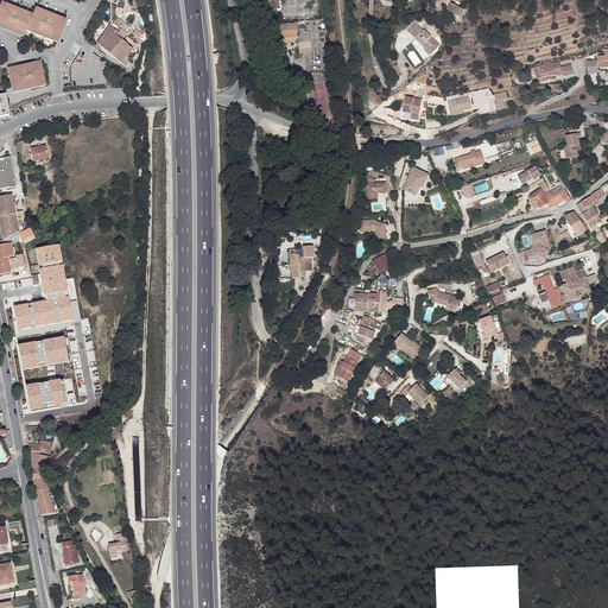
[(33,16),(2,2),(0,8),(0,27),(24,37),(25,33),(26,31),(54,42),(58,43),(67,21),(36,8),(33,16)]
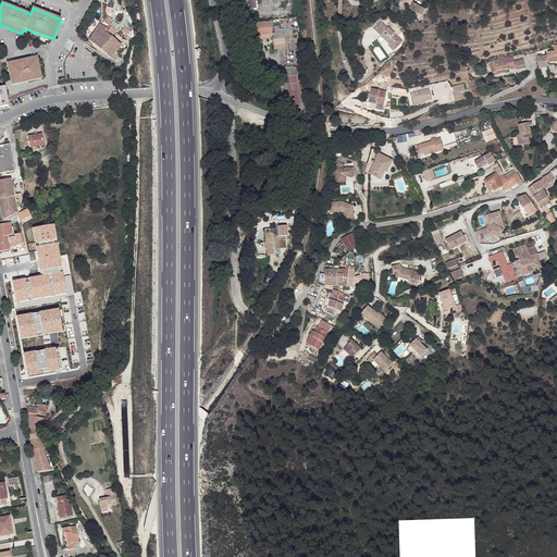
[(424,10),(413,3),(410,10),(421,15),(424,10)]
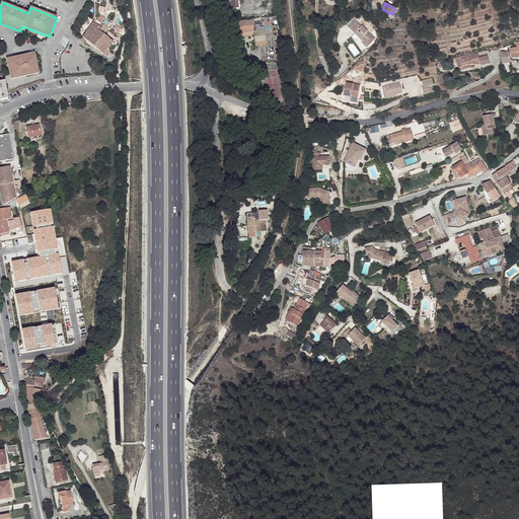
[(96,20),(102,23),(105,17),(100,14),(96,20)]
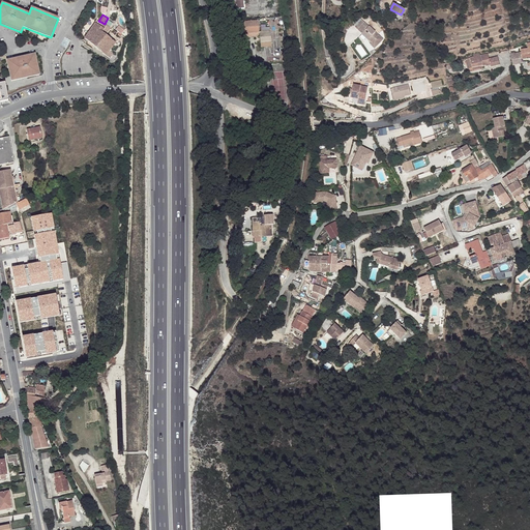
[(259,32),(258,20),(236,22),(237,28),(245,27),(245,33),(259,32)]
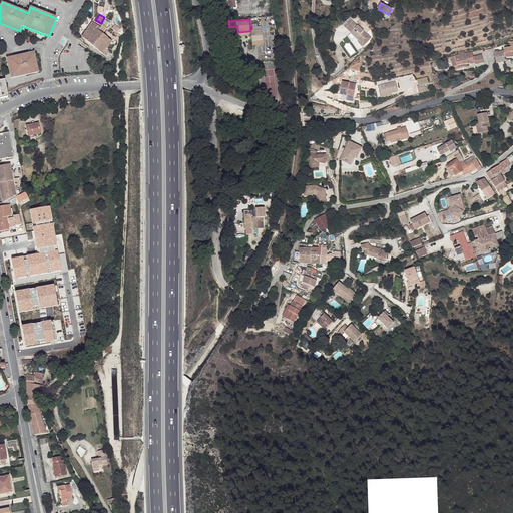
[(371,38),(353,22),(347,29),(360,41),(358,43),(363,47),(371,38)]
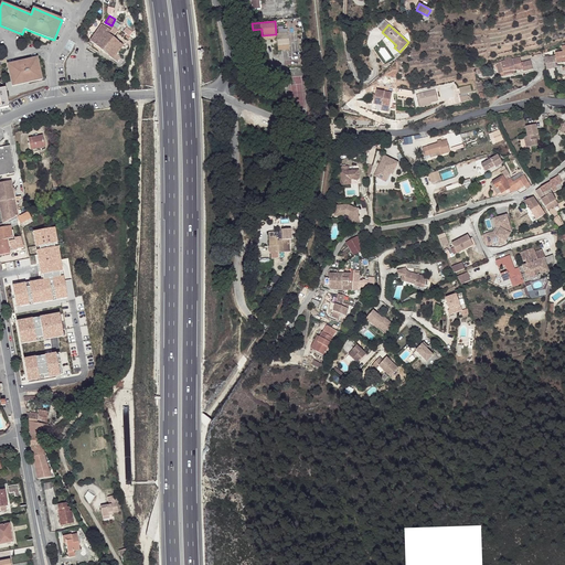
[(91,41),(95,45),(113,60),(124,46),(109,34),(112,31),(102,25),(91,41)]
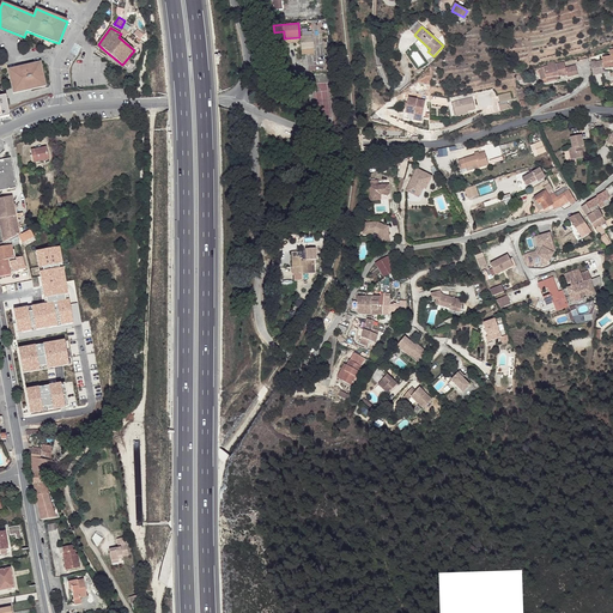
[(54,42),(26,31),(25,34),(53,44),(54,42)]
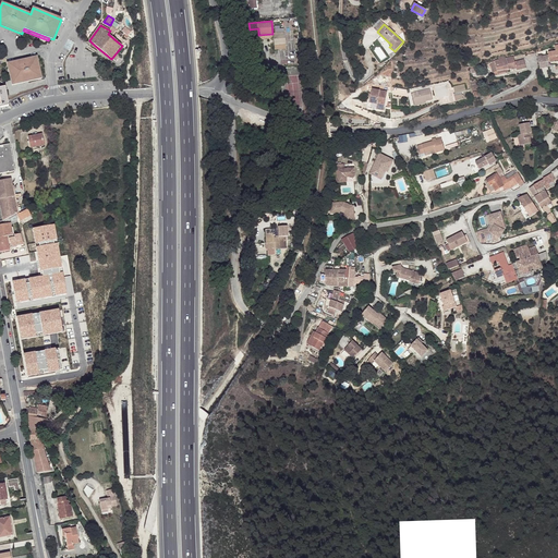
[(284,33),(274,33),(274,46),(281,45),(286,40),(284,33)]
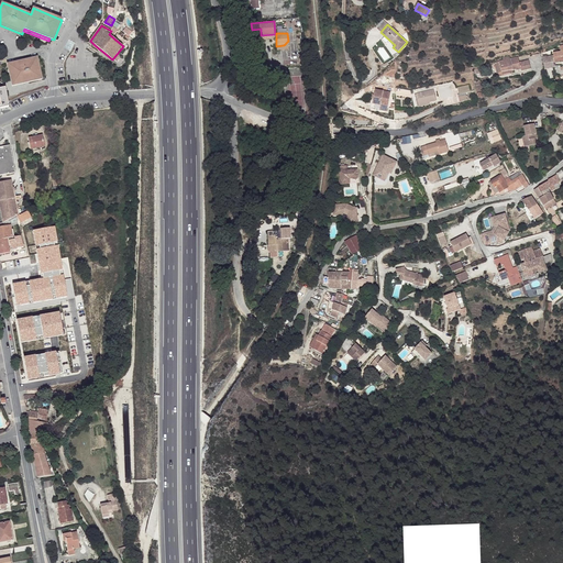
[(562,50),(562,51),(561,52),(553,53),(553,56),(543,57),(544,69),(552,68),(551,63),(553,63),(562,61),(562,50)]
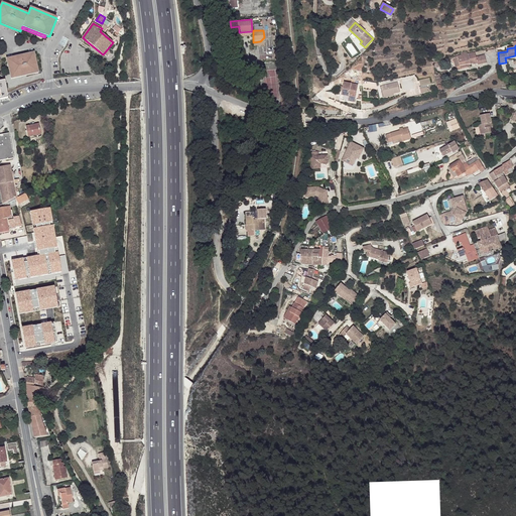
[(34,52),(7,58),(11,79),(38,73),(34,52)]
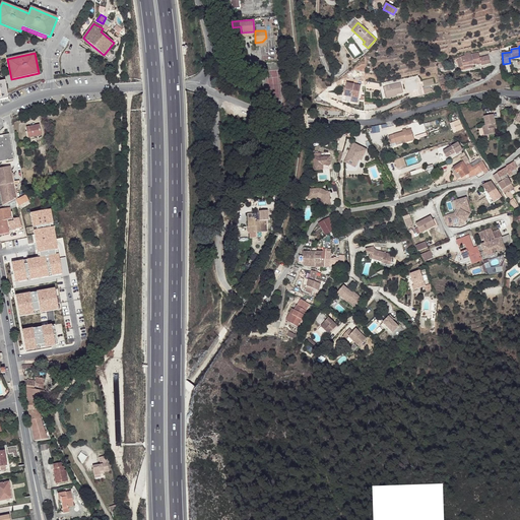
[(479,57),(478,53),(471,55),(470,53),(464,54),(465,56),(461,57),(463,67),(473,64),(473,65),(476,64),(476,65),(481,64),(481,66),(491,64),(489,55),(479,57)]
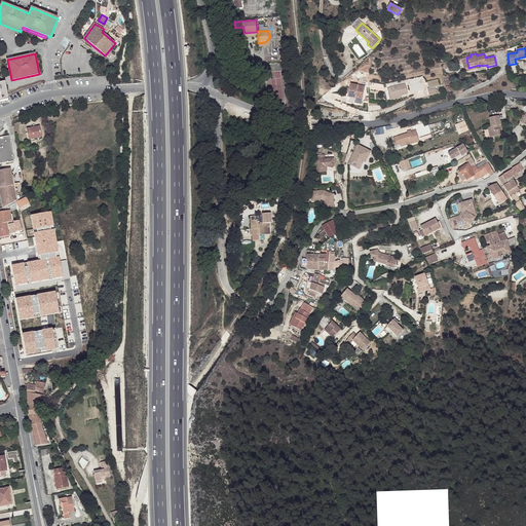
[(405,84),(389,87),(392,98),(399,96),(408,95),(405,84)]
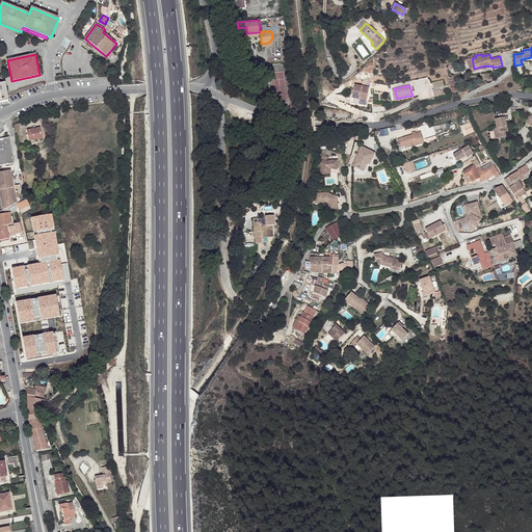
[(369,90),(354,86),(350,105),(365,108),(369,90)]
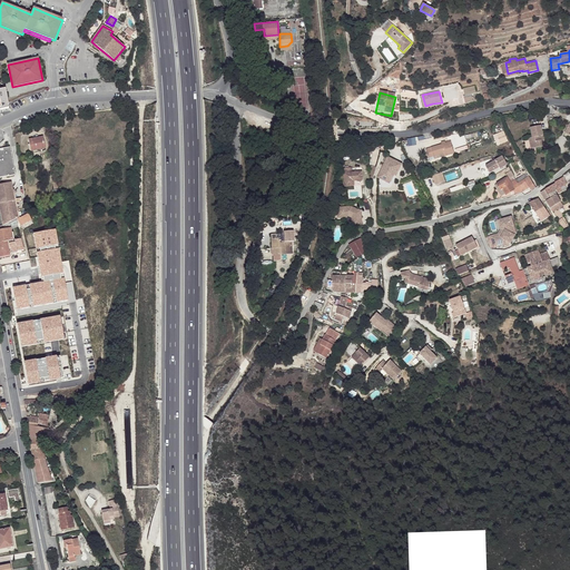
[(471,94),(463,96),(465,104),(473,101),(471,94)]
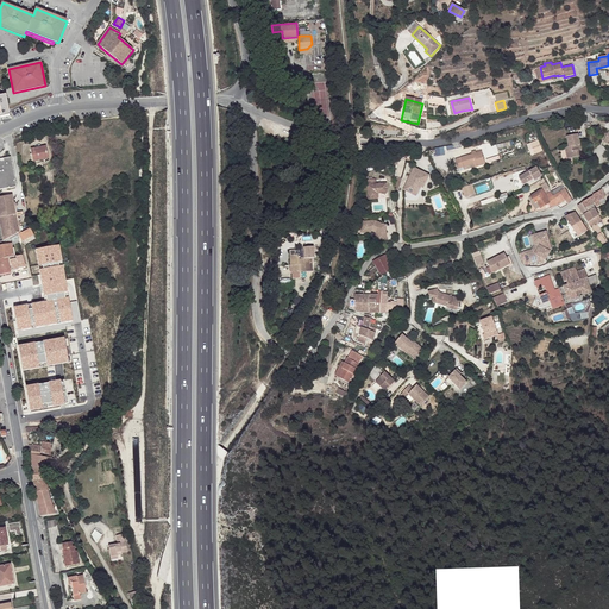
[(454,113),(451,101),(449,102),(452,115),(463,113),(462,111),(454,113)]
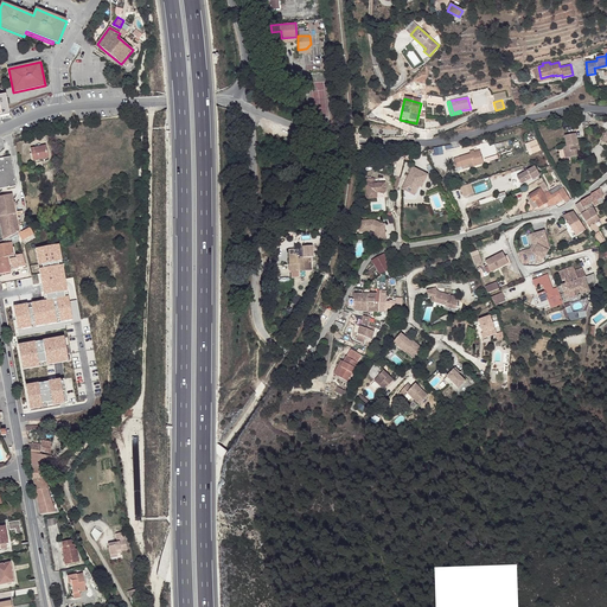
[(576,134),(564,136),(567,147),(568,151),(564,152),(566,159),(569,158),(577,157),(576,149),(575,146),(577,145),(576,134)]
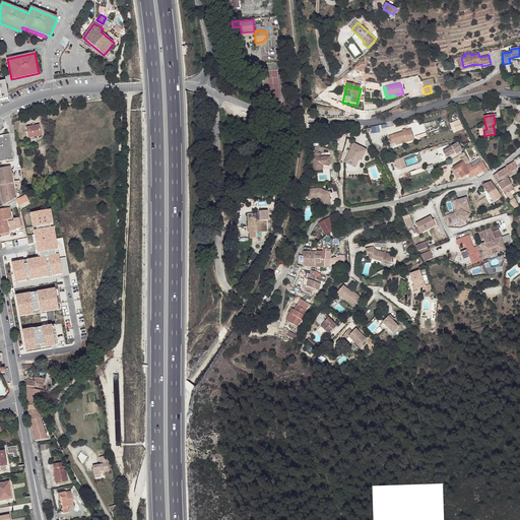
[(459,120),(453,122),(457,131),(463,129),(459,120)]
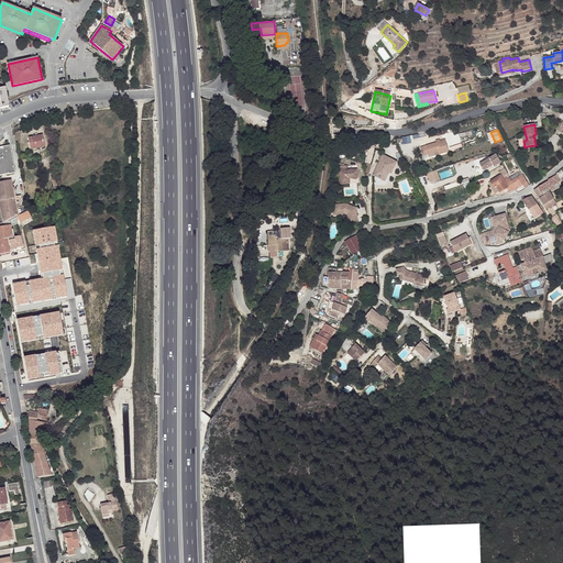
[(29,138),(31,150),(44,146),(43,135),(29,138)]
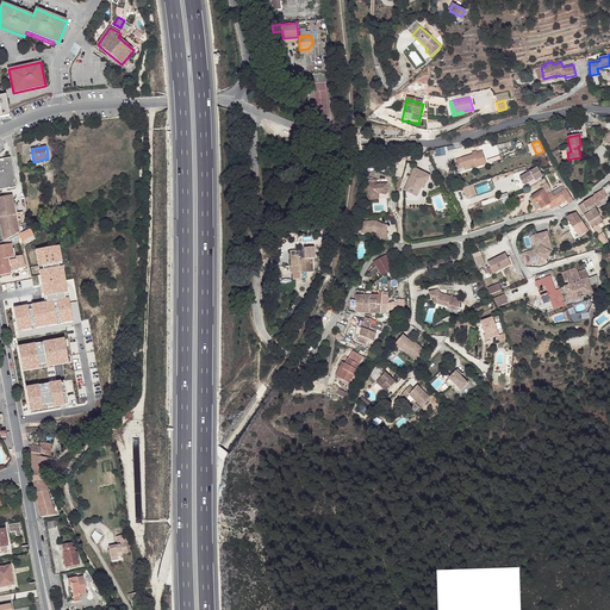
[(483,151),(477,154),(473,155),(455,160),(459,169),(465,167),(477,163),(478,167),(486,165),(483,151)]
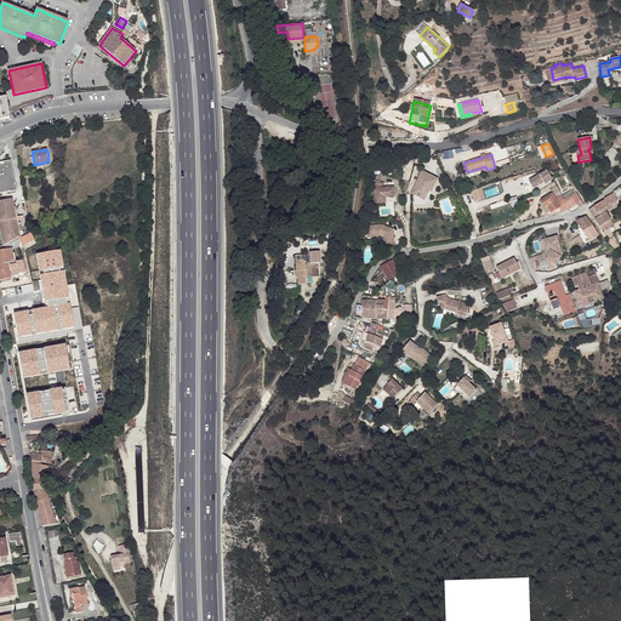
[(10,159),(7,160),(4,160),(4,163),(1,163),(0,163),(0,192),(16,189),(10,159)]
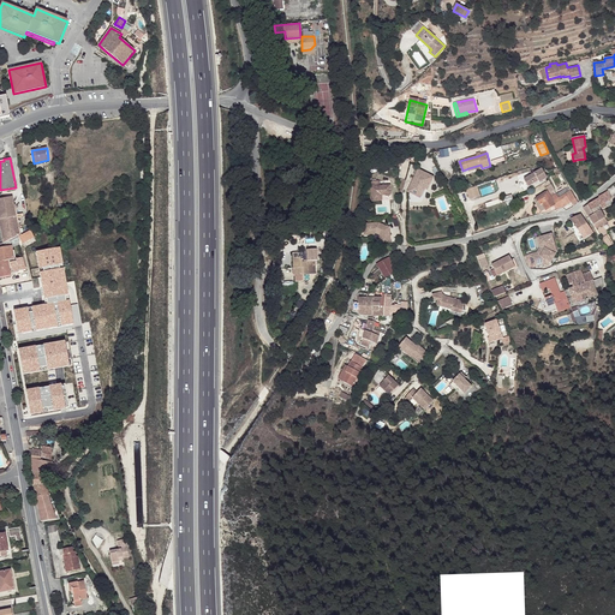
[(434,177),(418,169),(407,192),(417,197),(423,184),(429,187),(434,177)]
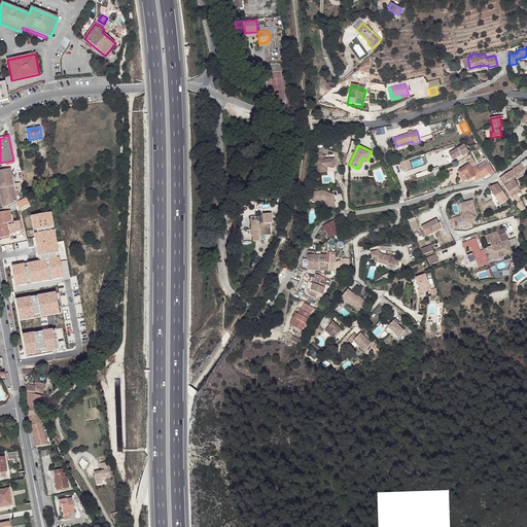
[(469,152),(464,145),(449,154),(453,161),(461,155),(462,156),(469,152)]
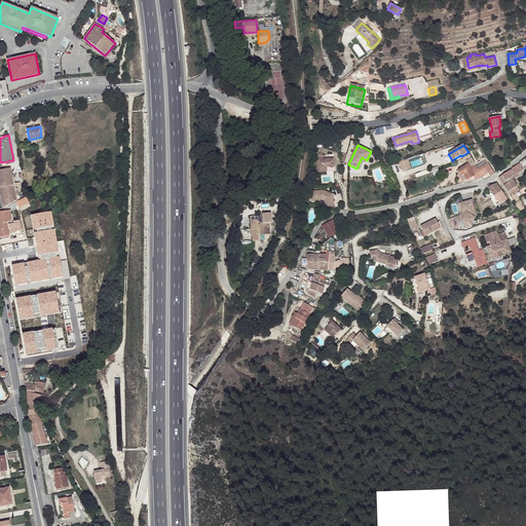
[(334,158),(325,158),(325,155),(316,155),(318,172),(327,172),(327,167),(335,166),(334,158)]
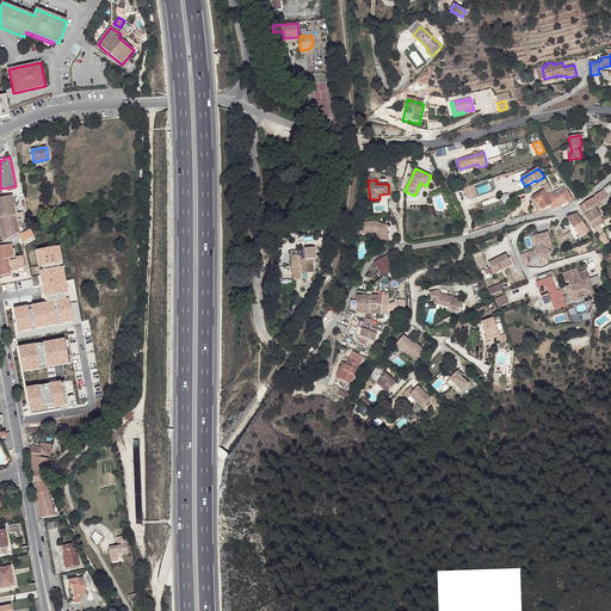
[(426,186),(420,183),(414,196),(418,197),(421,187),(425,189),(426,186)]
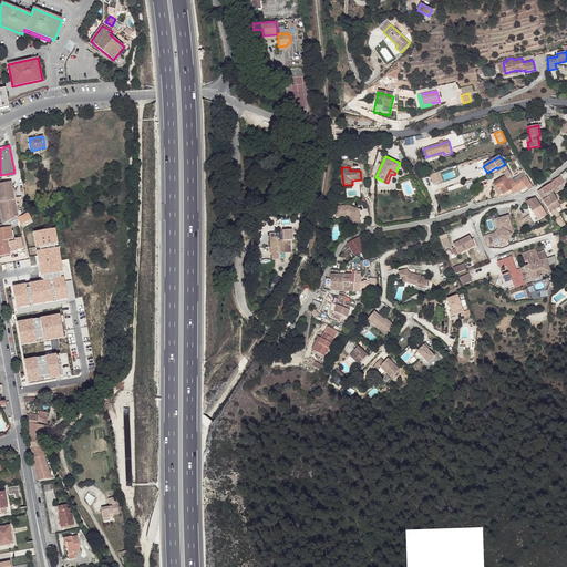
[(512,175),(508,169),(503,174),(504,177),(506,178),(512,175)]
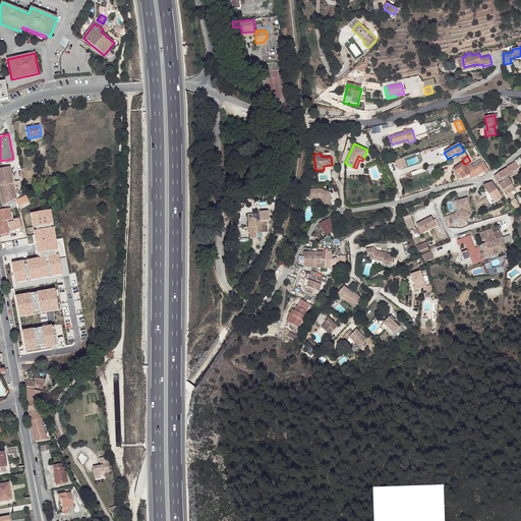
[(483,162),(481,159),(467,168),(470,173),(469,174),(472,177),(475,175),(473,172),(481,168),(483,171),(483,172),(486,175),(489,172),(483,162)]
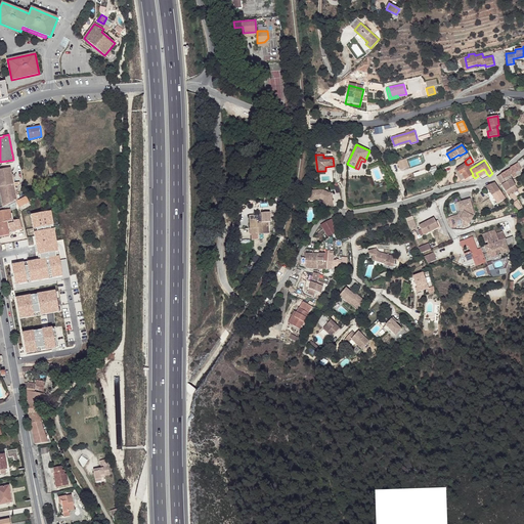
[(398,164),(400,170),(409,167),(406,161),(398,164)]
